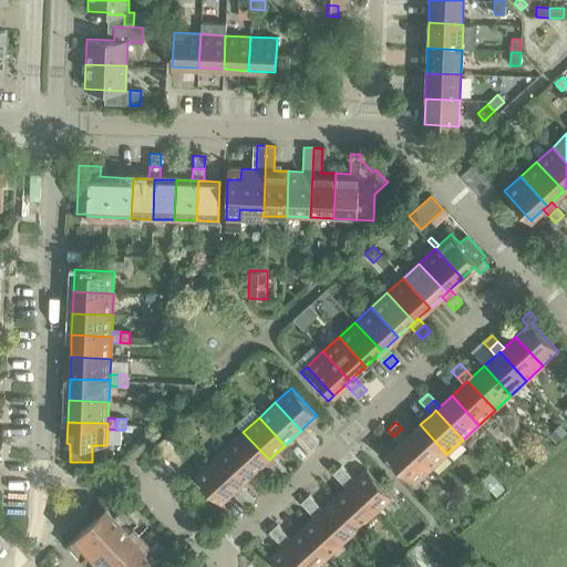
[(408,435),(403,440),(431,468),(446,454),(420,424),(408,435)]
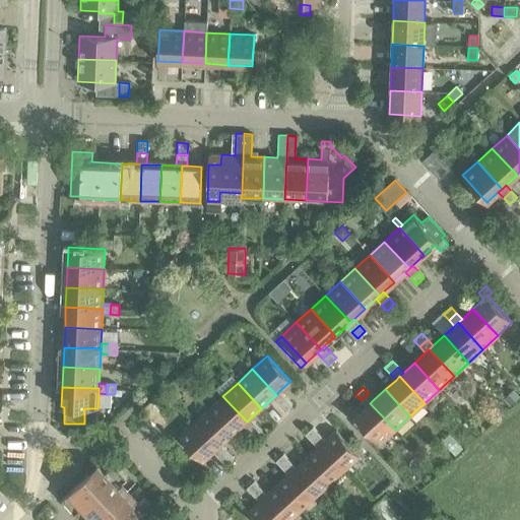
[(285,398),(279,391),(276,395),(272,398),(278,405),(285,398)]
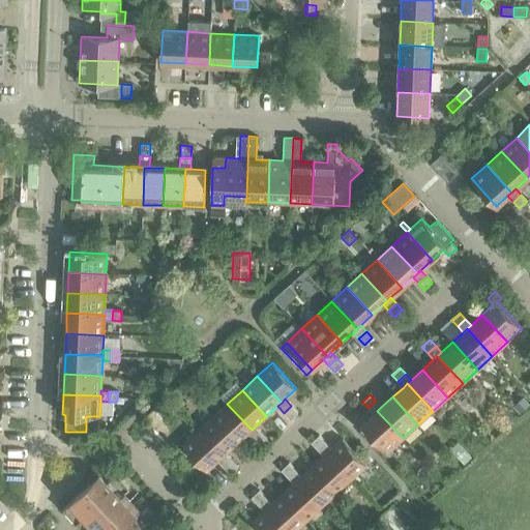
[(367,408),(374,414),(377,411),(381,407),(376,401),(367,408)]
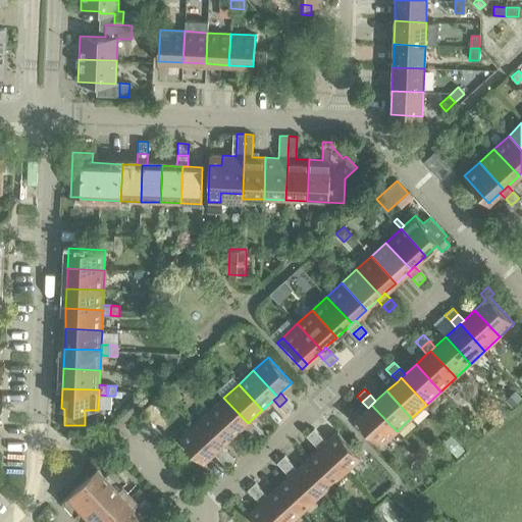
[(223,398),(209,411),(232,436),(244,427),(248,423),(223,398)]
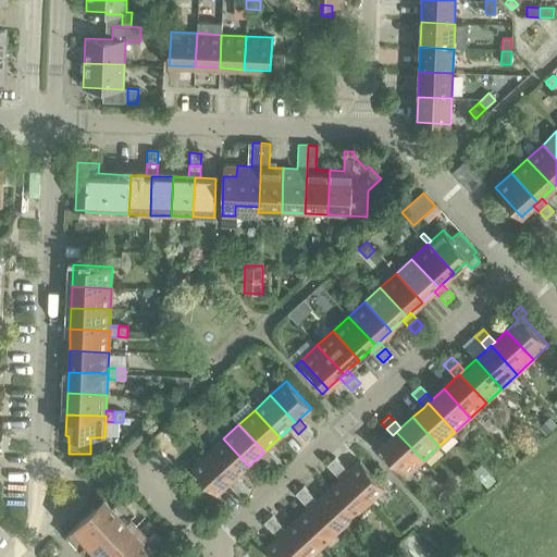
[(312,433),(306,426),(298,434),(305,441),(312,433)]
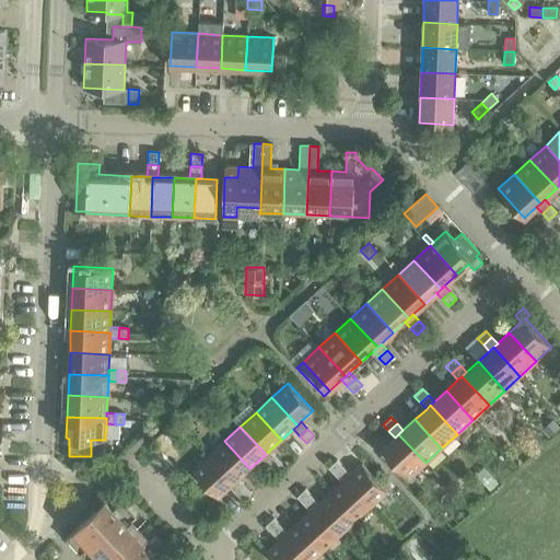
[(398,434),(395,438),(383,448),(409,478),(426,463),(398,434)]
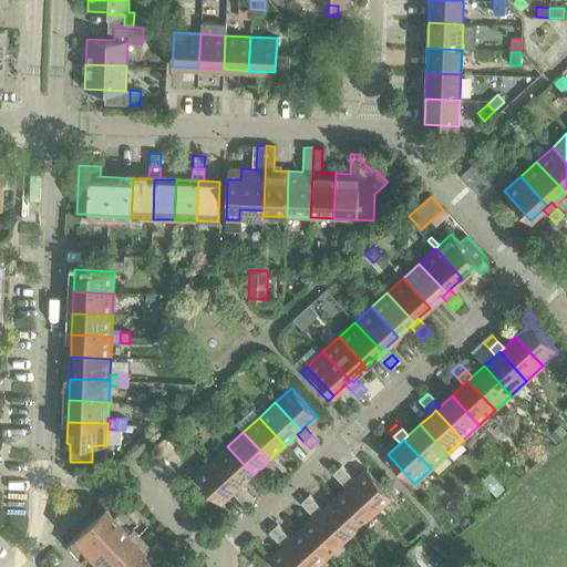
[(227,446),(210,461),(237,490),(241,485),(253,474),(227,446)]
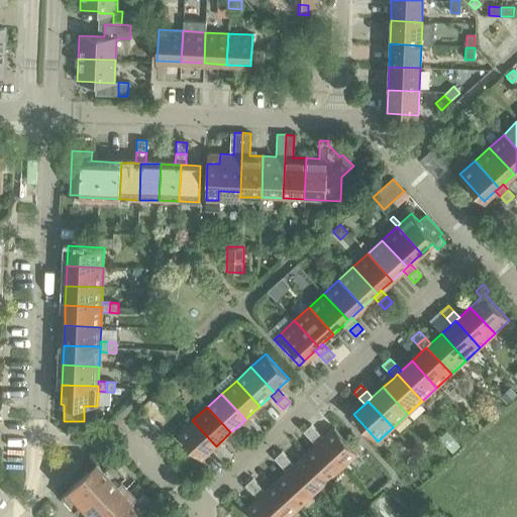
[(245,419),(241,423),(247,429),(254,422),(248,416),(245,419)]
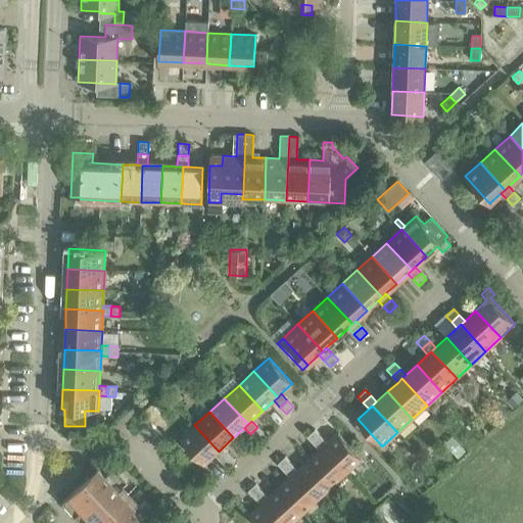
[(203,465),(215,455),(219,452),(194,425),(180,439),(203,465)]
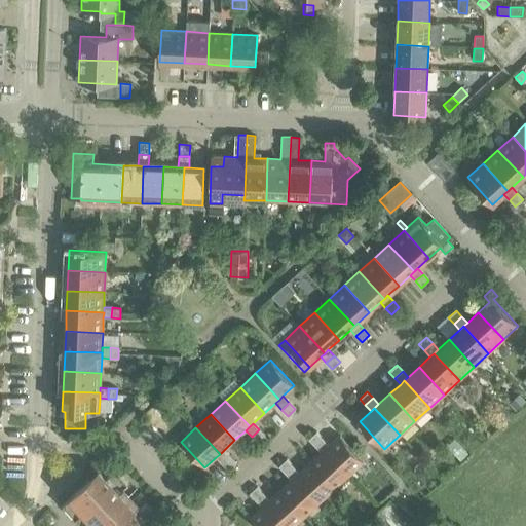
[(259,429),(252,437),(258,444),(266,437),(259,429)]
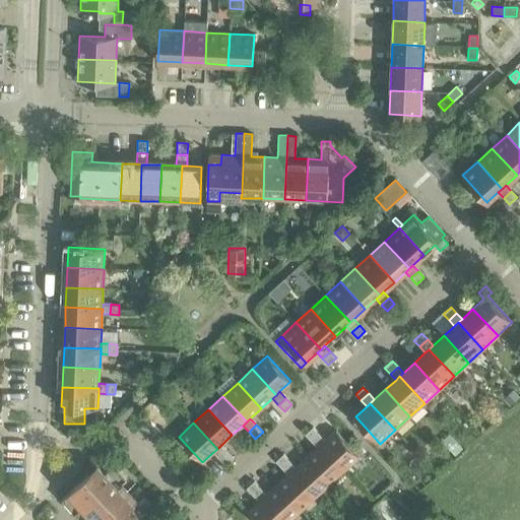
[(305,434),(311,441),(319,434),(313,427),(305,434)]
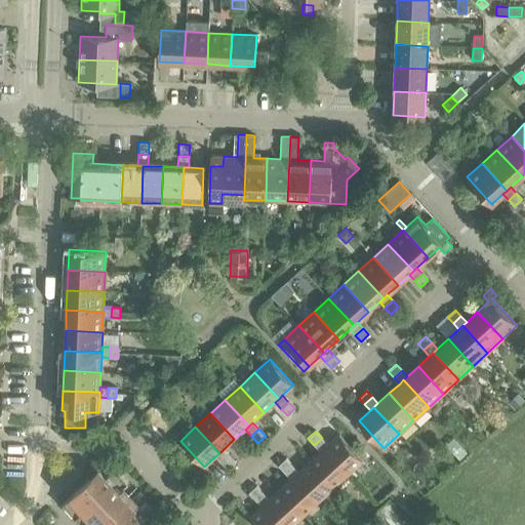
[(324,448),(348,474),(363,460),(358,455),(338,435),(328,444),(324,448)]
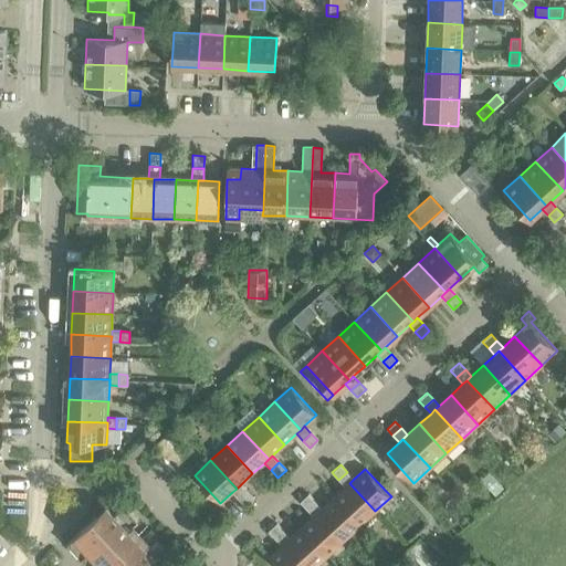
[(338,480),(345,486),(349,483),(354,479),(347,472),(338,480)]
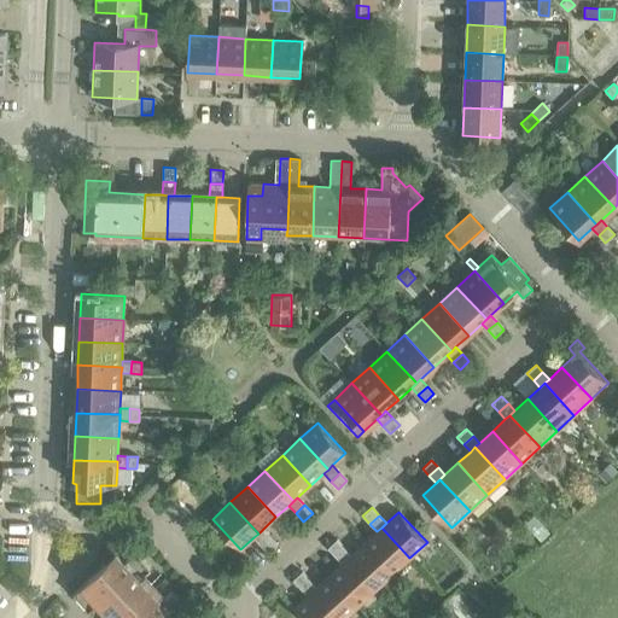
[(363,543),(392,575),(409,558),(382,528),(377,531),(363,543)]
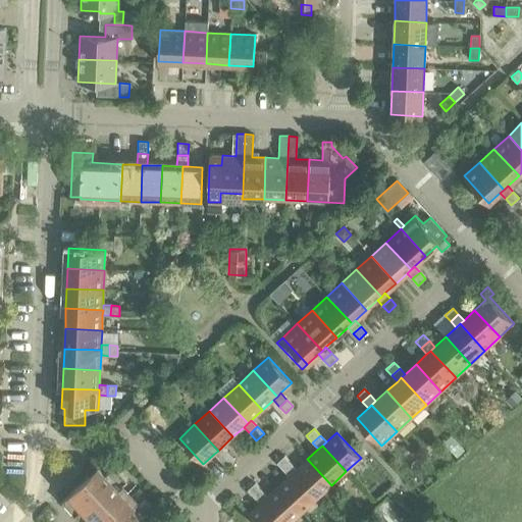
[(214,454),(220,461),(228,454),(222,447),(218,451),(214,454)]
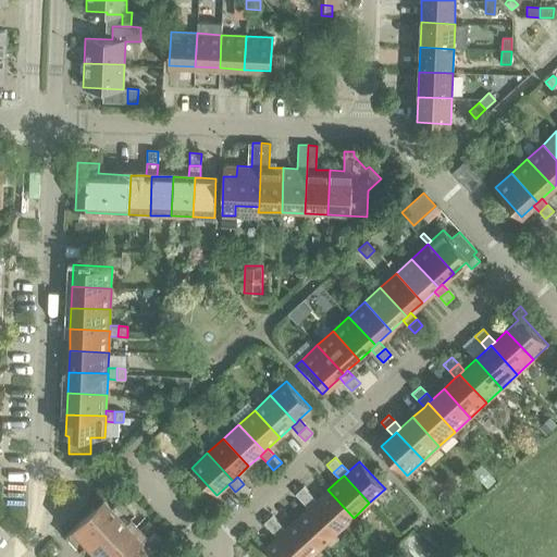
[(380,483),(385,489),(391,483),(386,477),(383,480),(380,483)]
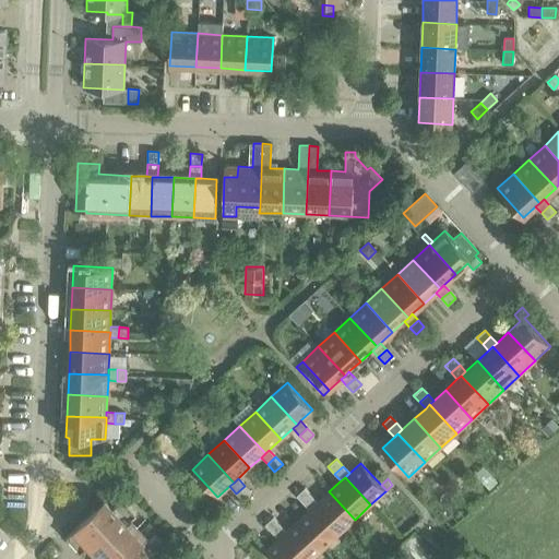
[(245,486),(236,494),(242,500),(251,494),(245,486)]
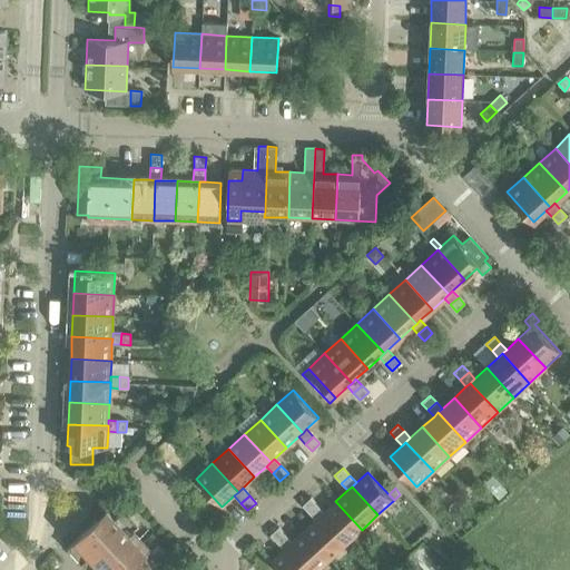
[(302,505),(308,512),(317,505),(311,498),(302,505)]
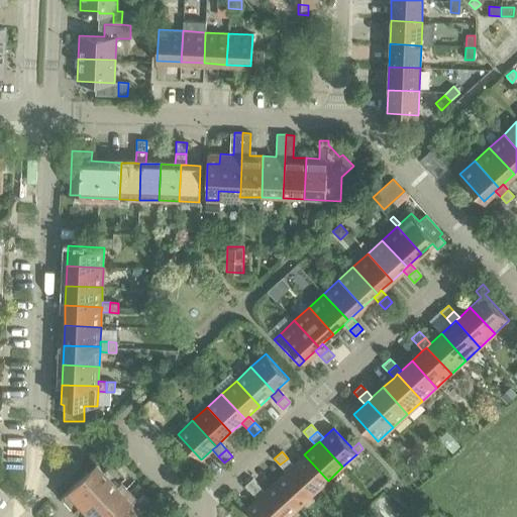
[(290,468),(313,494),(328,481),(304,454),(294,464),(290,468)]
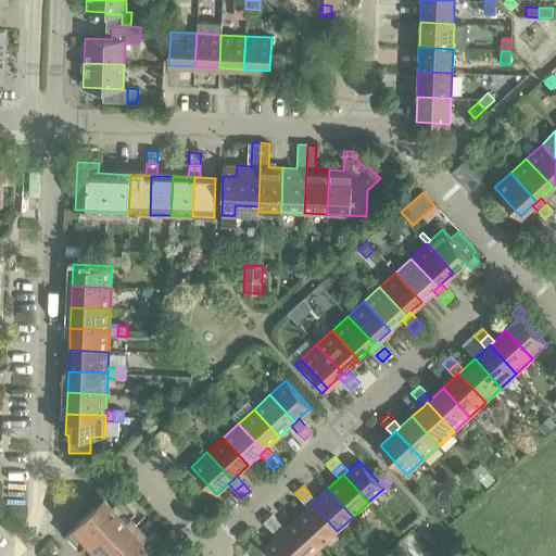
[(301,500),(307,507),(312,503),(316,500),(310,493),(301,500)]
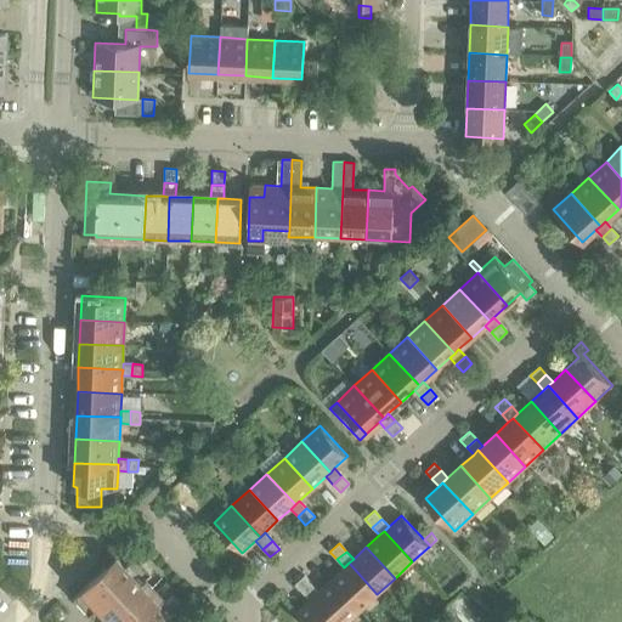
[(73,598),(89,615),(143,565),(135,555),(125,566),(117,558),(73,598)]
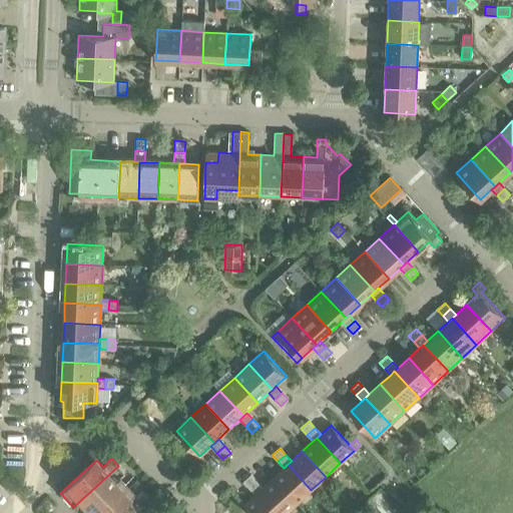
[(284,468),(274,478),(297,503),(311,490),(288,464),(284,468)]
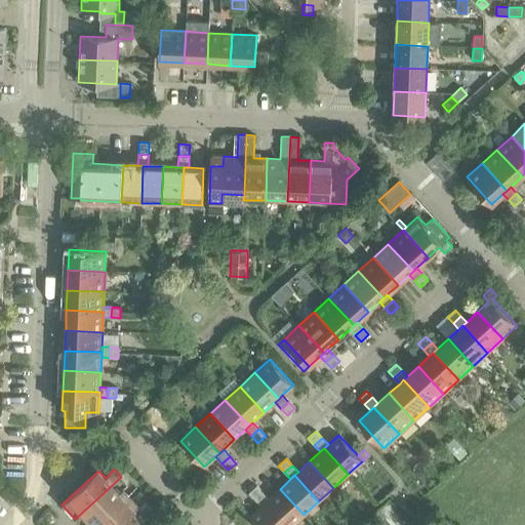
[(75,519),(80,524),(99,524),(131,495),(130,493),(125,498),(118,491),(127,483),(121,477),(75,519)]
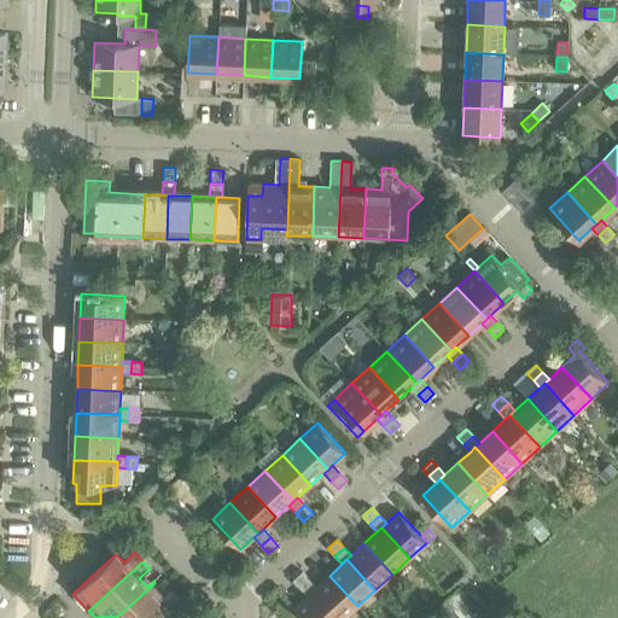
[(292,579),(299,588),(309,579),(302,571),(292,579)]
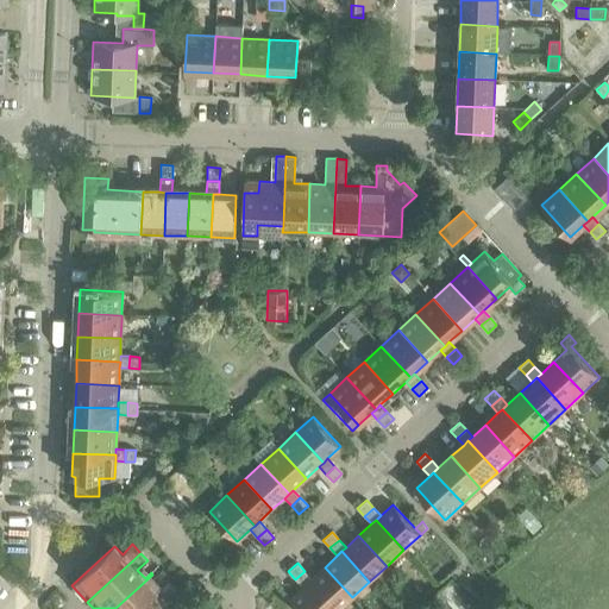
[(325,567),(312,579),(307,583),(331,608),(339,608),(352,597),(325,567)]
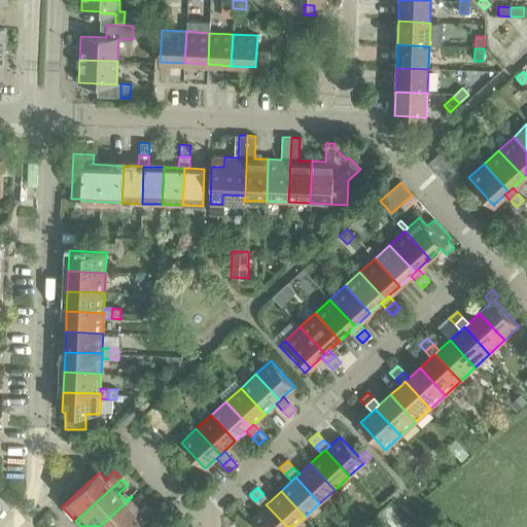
[(261,507),(266,504),(270,501),(264,494),(255,501),(261,507)]
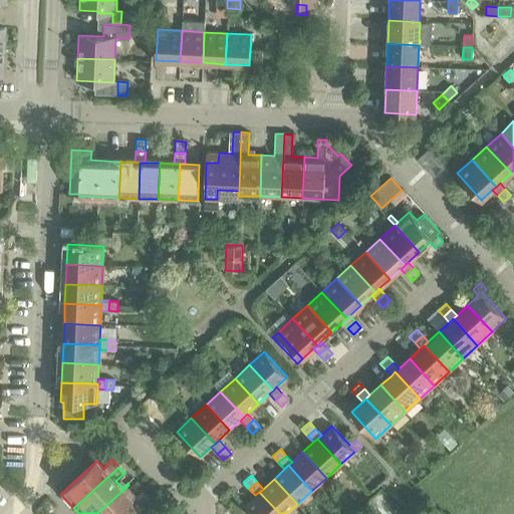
[(97,513),(127,513),(147,497),(141,491),(133,499),(125,492),(131,487),(129,485),(97,513)]
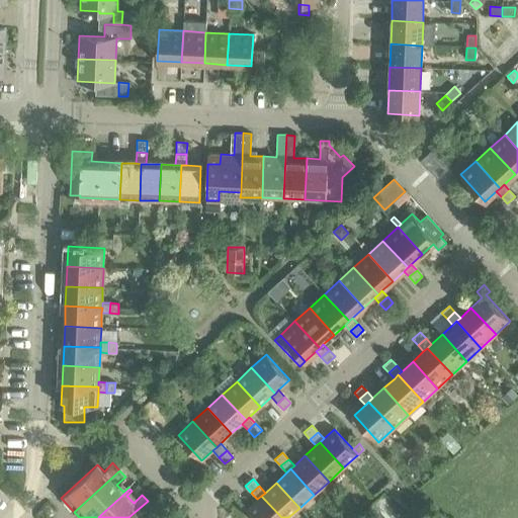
[(281,517),(261,496),(257,499),(247,509),(254,517),(281,517)]
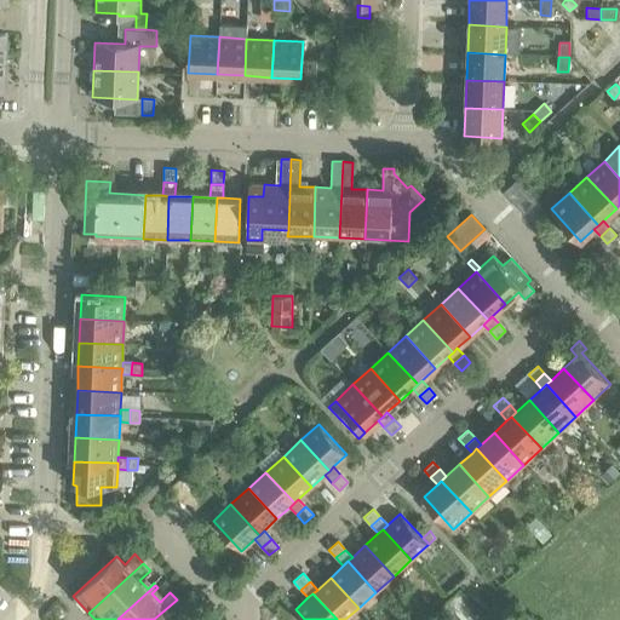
[(177,600),(154,619),(176,619),(174,618),(185,608),(177,600)]
